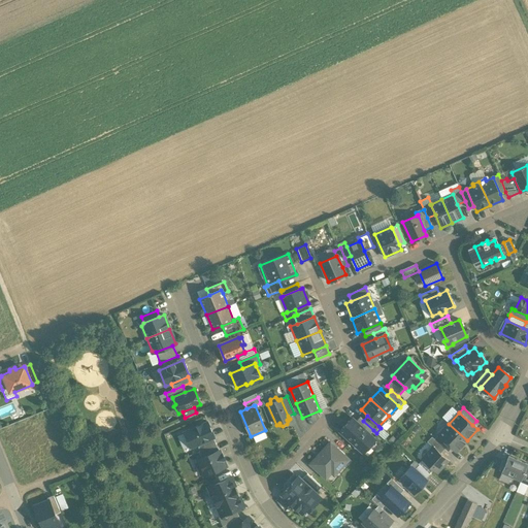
[(363,421),(360,418),(356,422),(369,434),(373,430),(363,421)]
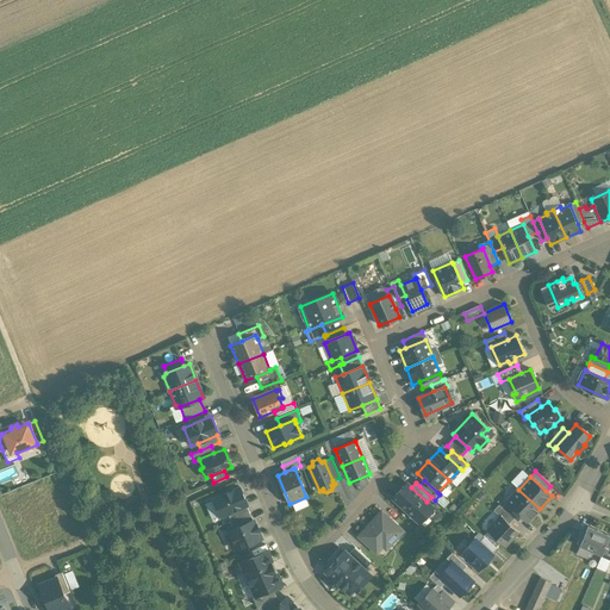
[(411,487),(406,484),(393,498),(419,523),(425,516),(430,515),(433,512),(433,508),(427,502),(411,487)]
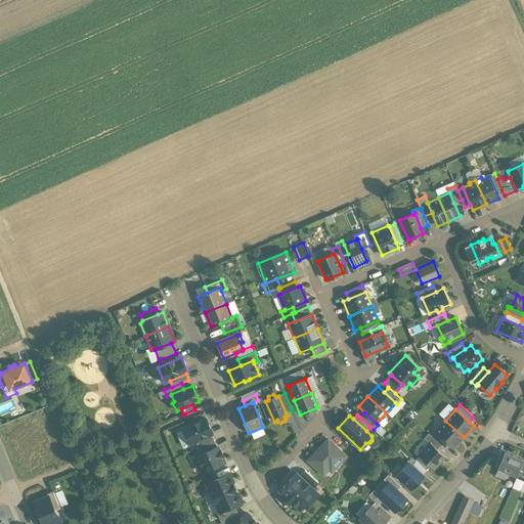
[(206,419),(182,429),(189,444),(195,441),(211,434),(212,434),(206,419)]
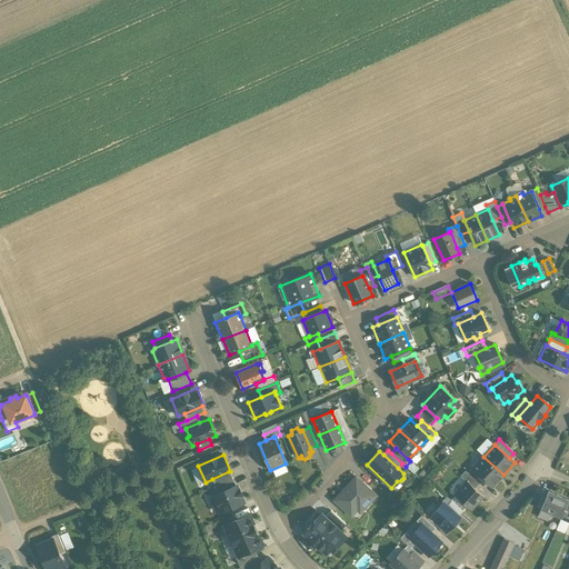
[(503,475),(483,457),(472,469),(487,482),(491,487),(503,475)]
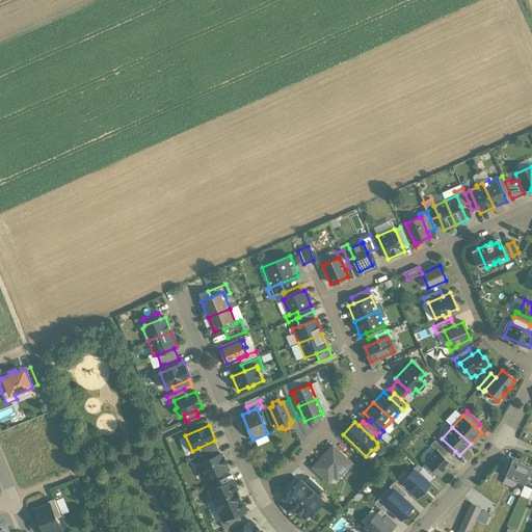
[(455,451),(442,439),(437,443),(448,452),(451,455),(455,451)]
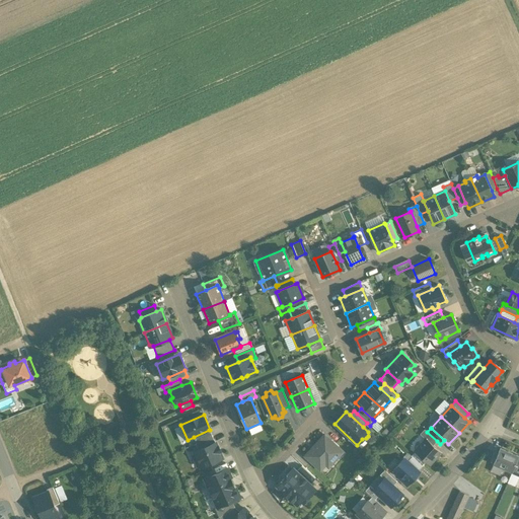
[(209,430),(194,437),(197,444),(212,437),(209,430)]
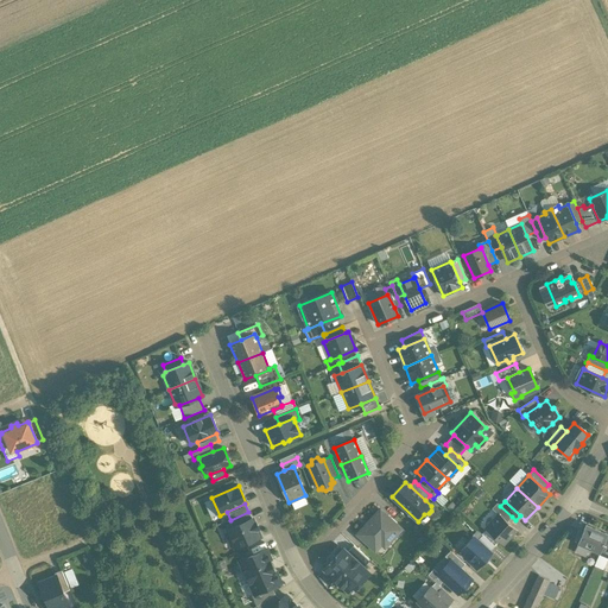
[(500,506),(496,504),(492,510),(499,515),(507,523),(512,517),(500,506)]
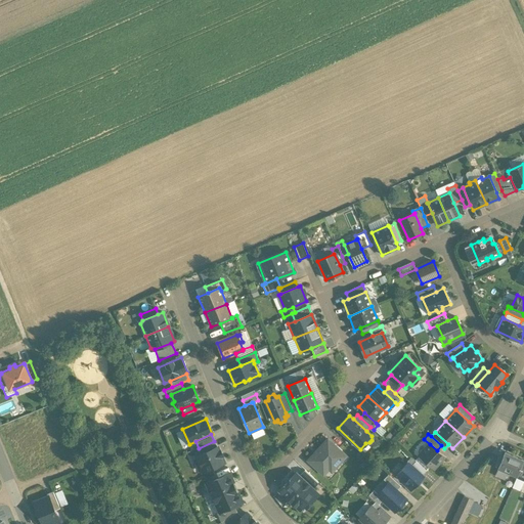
[(334,445),(328,439),(307,461),(323,475),(333,466),(336,468),(346,456),(341,451),(342,451),(335,444),(334,445)]
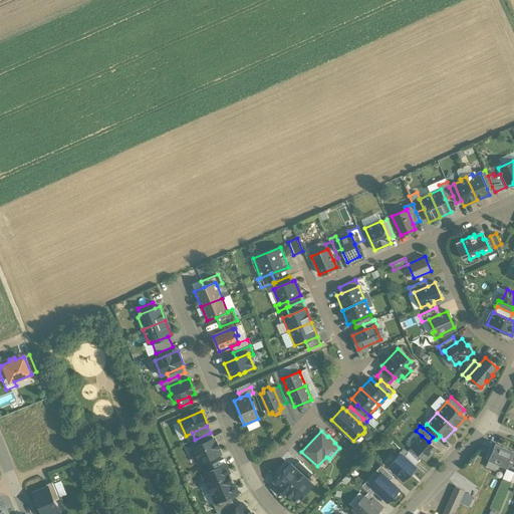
[(195,440),(194,440),(196,446),(213,439),(210,433),(195,440)]
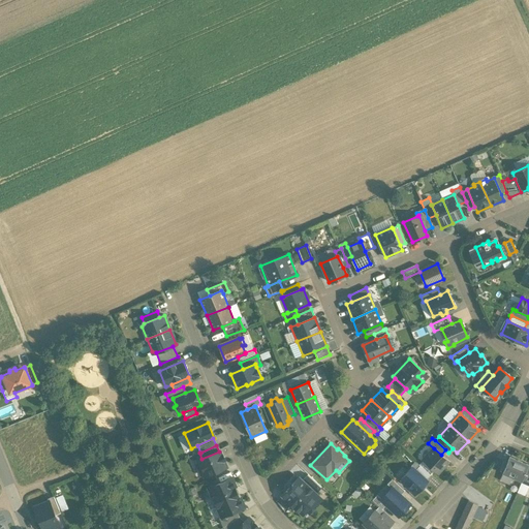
[(434,448),(423,460),(437,473),(448,462),(441,455),(434,448)]
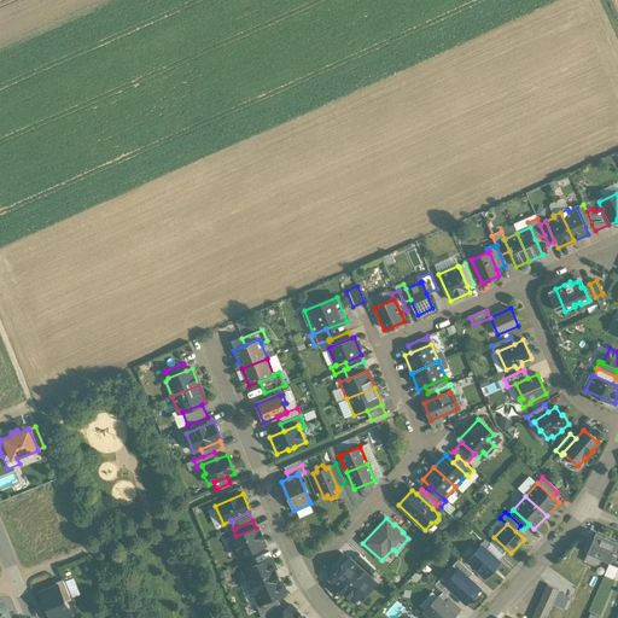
[(235,536),(231,538),(239,558),(264,546),(261,538),(260,538),(257,534),(258,531),(256,528),(235,536)]
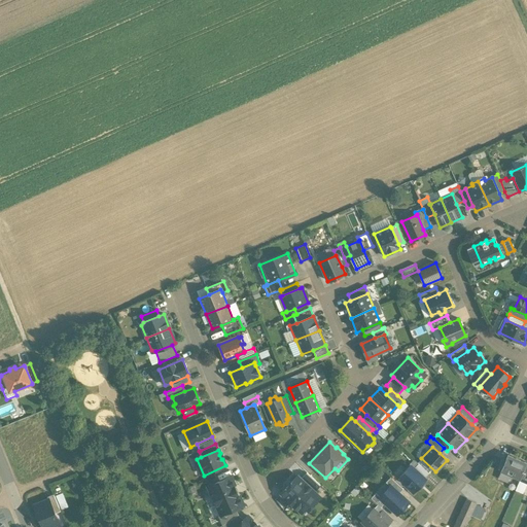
[(526,463),(507,456),(500,471),(519,480),(526,463)]
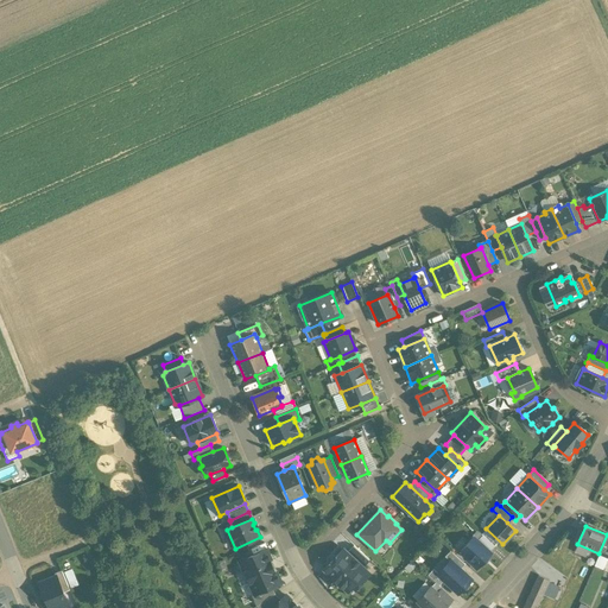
[(494,546),(482,536),(477,540),(489,552),(494,546)]
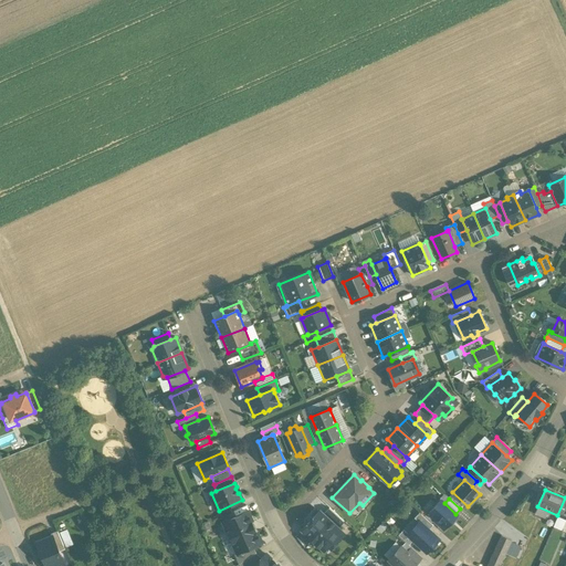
[(441,500),(429,513),(446,528),(458,515),(456,514),(444,503),(441,500)]
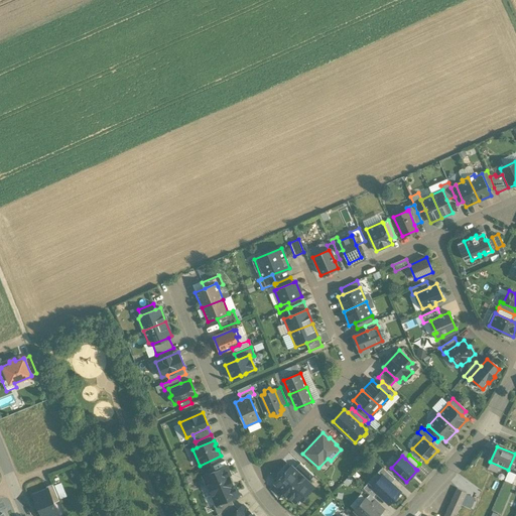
[(313,476),(300,463),(294,469),(307,481),(313,476)]
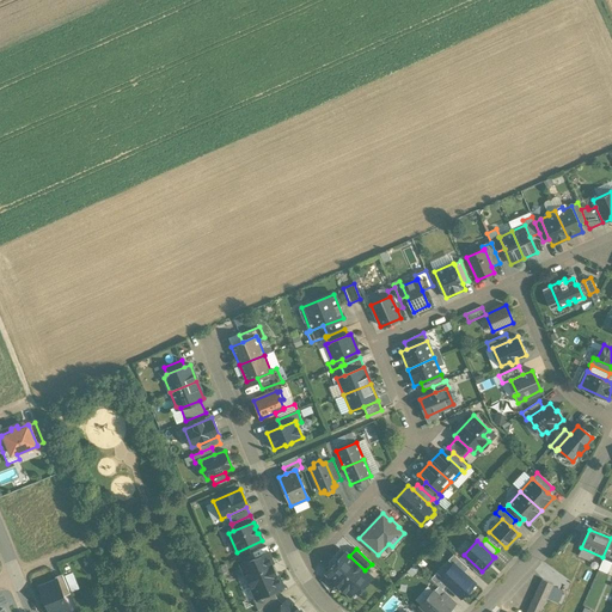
[(346,552),(337,562),(340,563),(336,567),(334,565),(325,574),(347,593),(360,580),(362,581),(368,574),(365,570),(349,556),(346,552)]
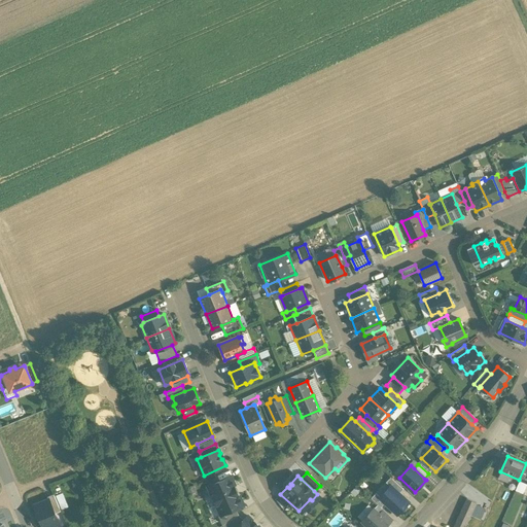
[(230,478),(208,487),(212,495),(211,496),(215,505),(216,505),(220,514),(235,507),(242,504),(238,495),(236,494),(234,489),(234,487),(230,478)]
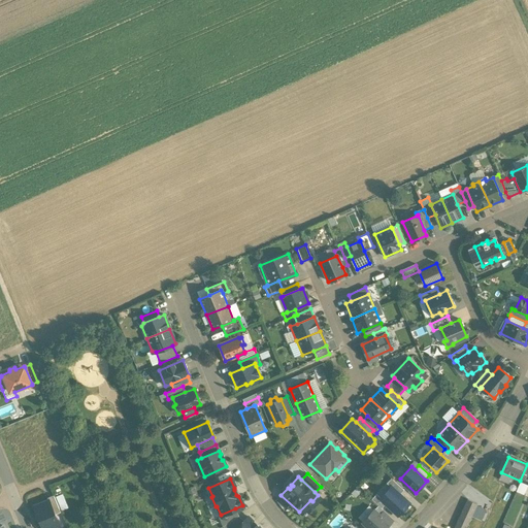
[(403,490),(391,479),(386,484),(391,488),(391,487),(399,495),(403,490)]
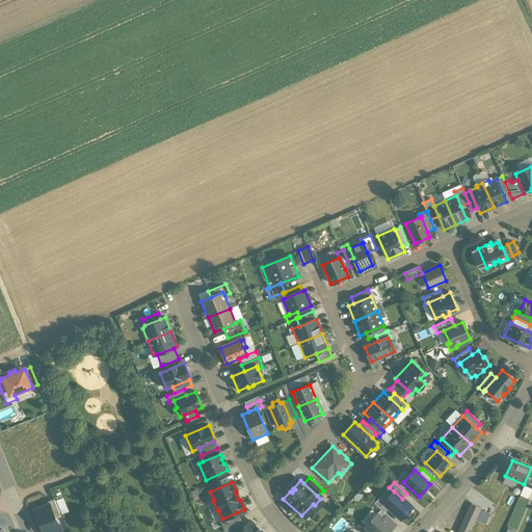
[(383,502),(382,503),(388,508),(400,520),(411,507),(402,499),(394,490),(394,491),(383,502)]
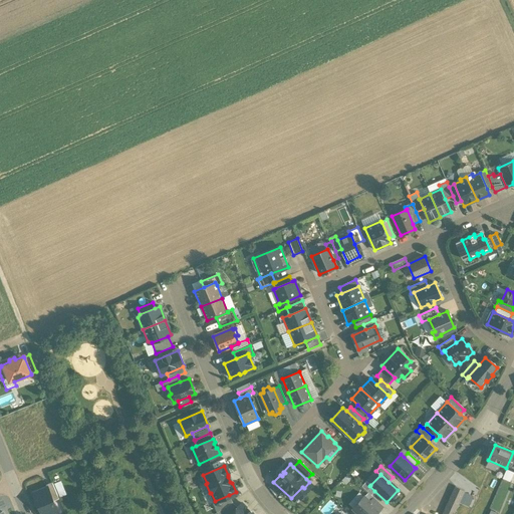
[(374,491),(369,486),(370,485),(365,481),(361,486),(370,495),(374,491)]
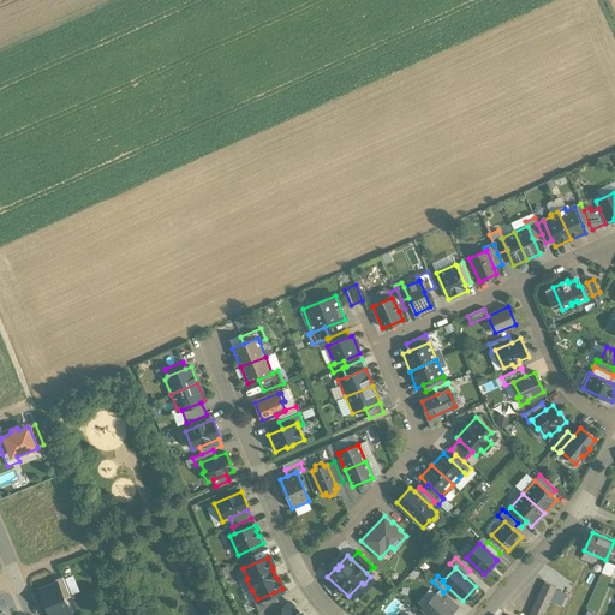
[(70,597),(63,578),(55,580),(57,583),(64,599),(70,597)]
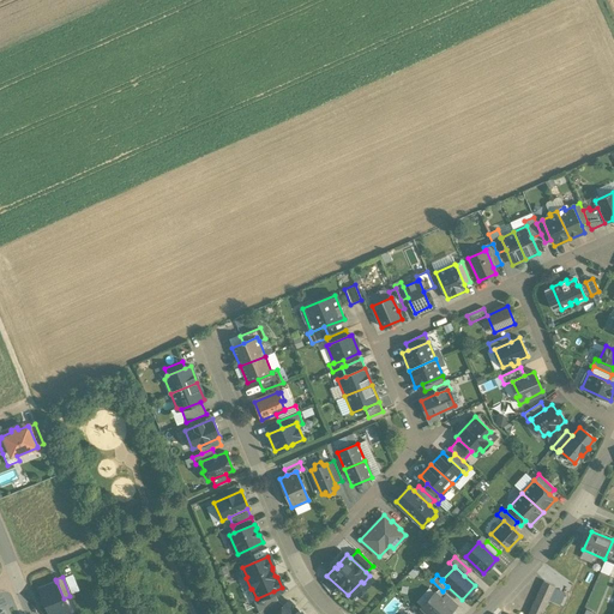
[(543,581),(528,613),(541,613),(554,587),(543,581)]
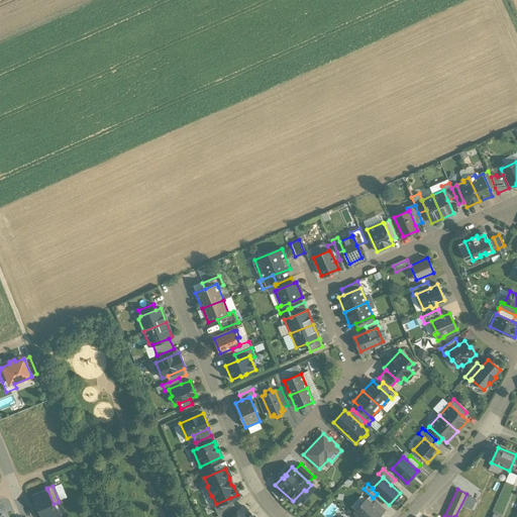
[(47,490),(33,496),(41,516),(54,516),(59,516),(54,504),(47,490)]
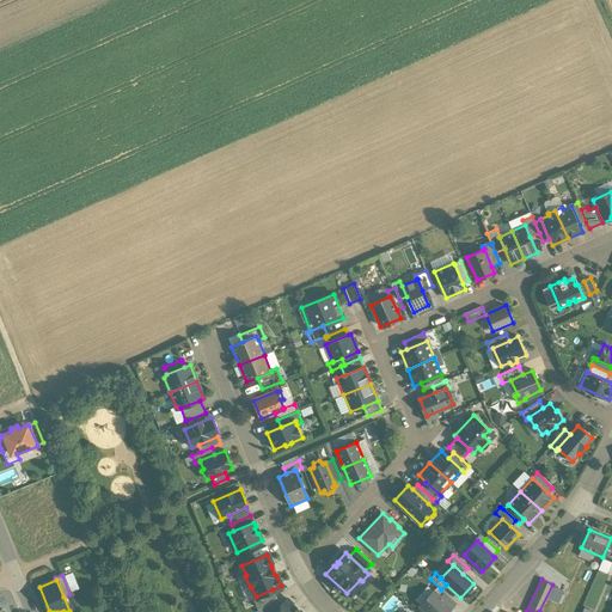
[(273,589),(256,597),(252,598),(258,611),(276,598),(273,589)]
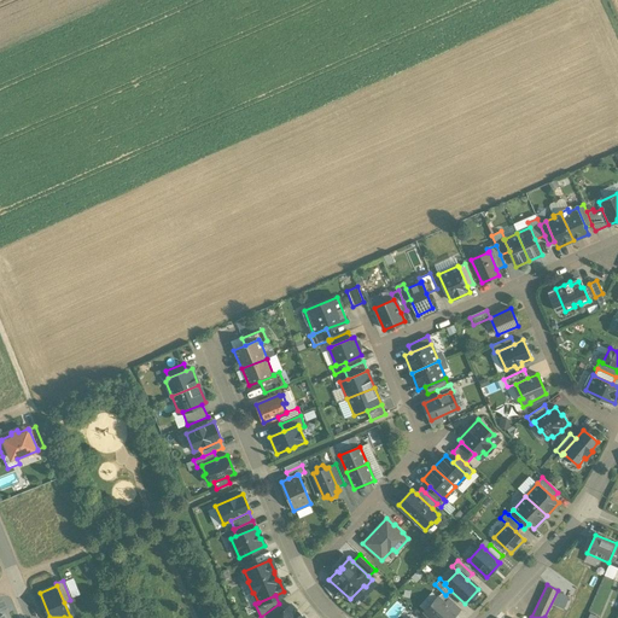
[(437,598),(424,612),(431,617),(450,617),(455,613),(443,602),(437,598)]
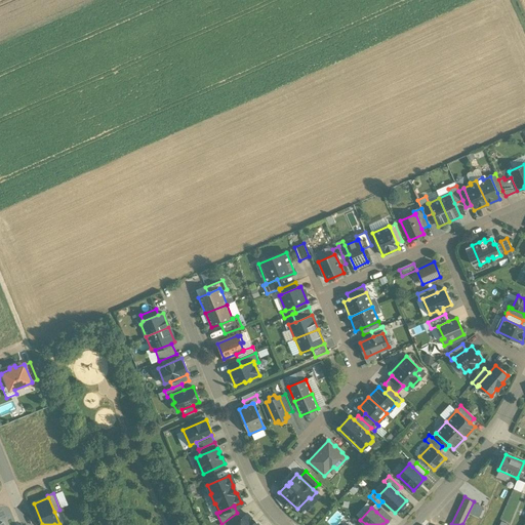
[(392,518),(380,508),(376,512),(387,521),(388,522),(392,518)]
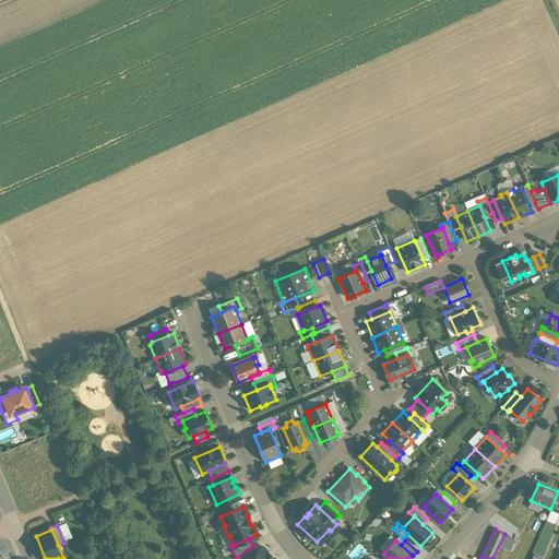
[(252,546),(236,558),(237,558),(250,558),(258,552),(252,546)]
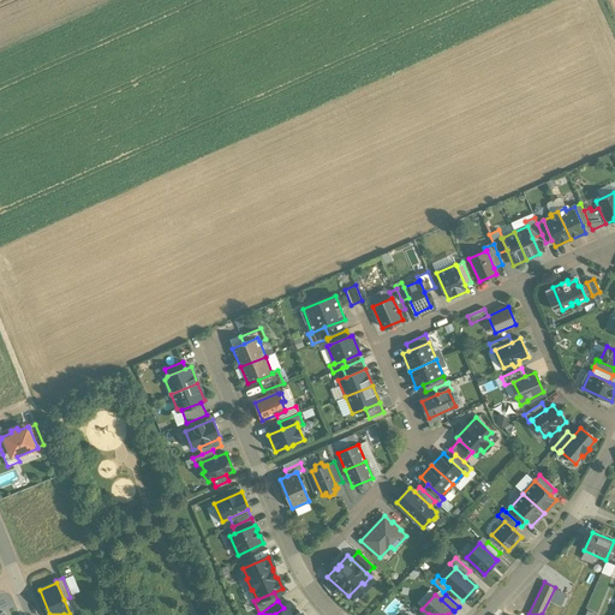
[(275,614),(302,614),(288,602),(284,608),(275,614)]
